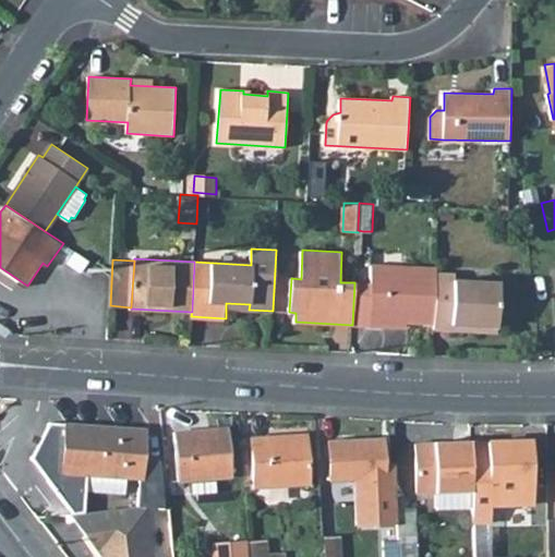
[(372,264),(369,325),(385,326),(386,321),(434,324),(437,273),(437,267),(372,264)]
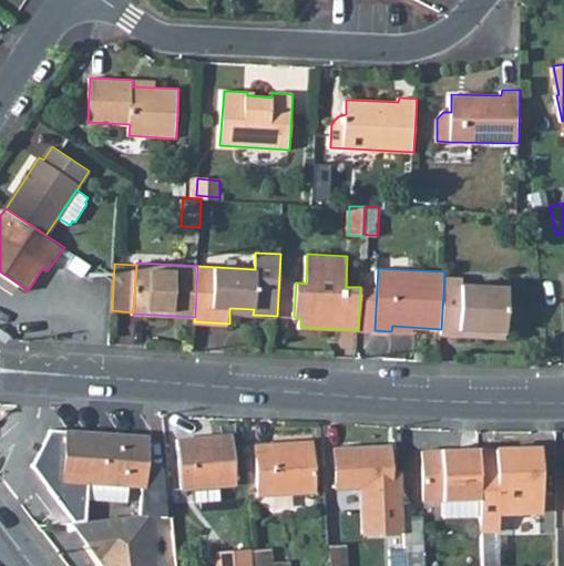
[(441,329),(441,335),(460,336),(460,330),(505,332),(508,287),(463,285),(463,278),(444,277),(441,329)]
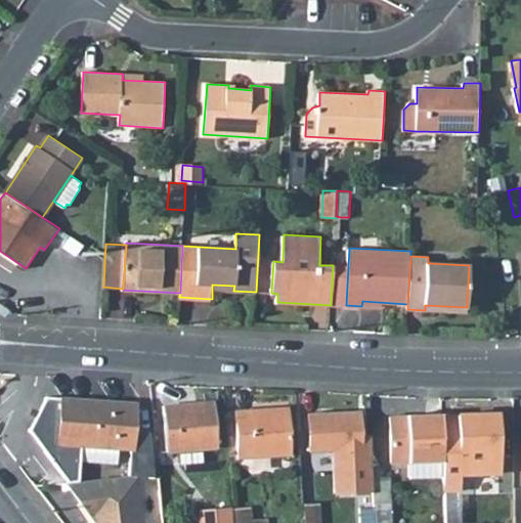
[(10,308),(0,301),(0,312),(5,316),(10,308)]
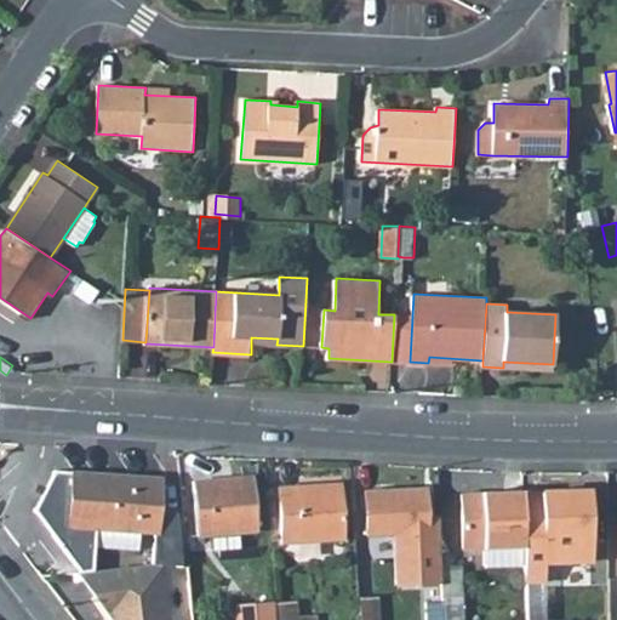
[(158,532),(155,563),(172,564),(186,564),(181,511),(161,510),(164,477),(57,470),(36,510),(84,572),(97,570),(98,546),(100,528),(142,530),(158,532)]
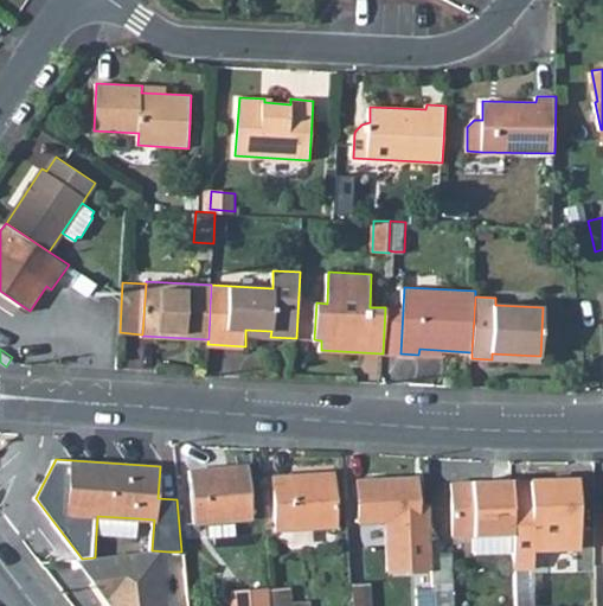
[(196,523),(209,522),(210,537),(238,535),(236,520),(255,517),(250,464),(191,470),(196,523)]
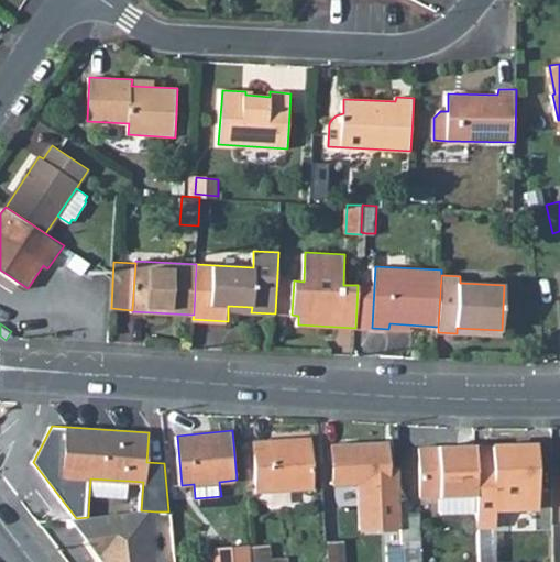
[(314,487),(310,438),(255,441),(259,492),(314,487)]
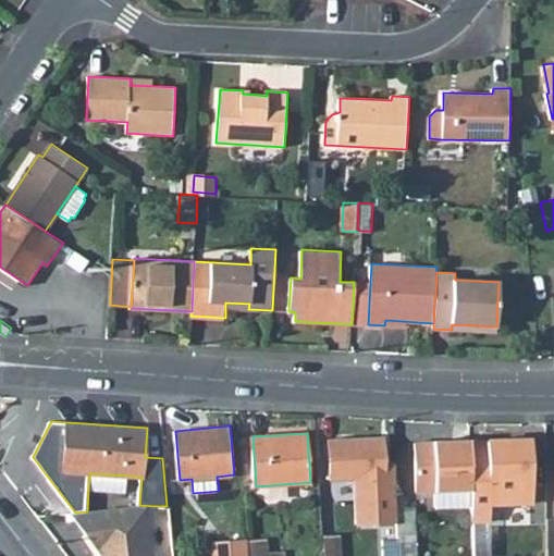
[(388,499),(384,443),(359,444),(359,439),(331,440),(332,480),(370,478),(371,501),(388,499)]
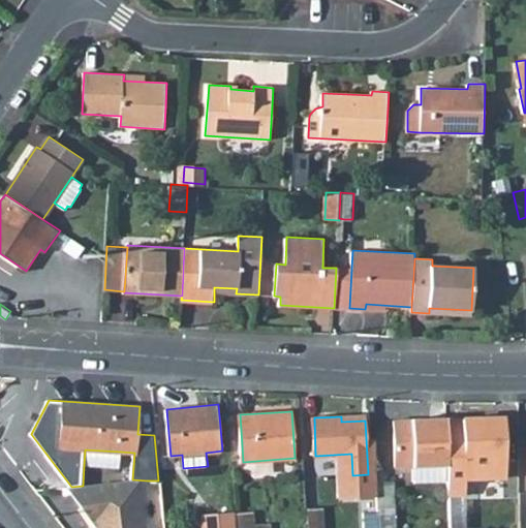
[(449,418),(450,463),(499,462),(506,462),(504,417),(449,418)]
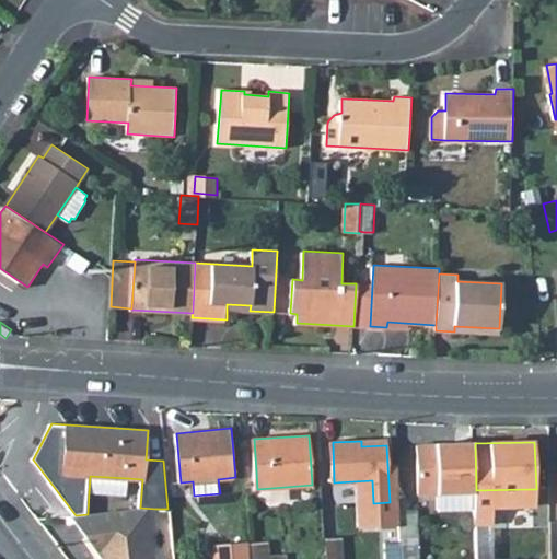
[(440,493),(441,510),(474,509),(474,492),(476,492),(476,490),(475,443),(419,444),(419,495),(440,493)]
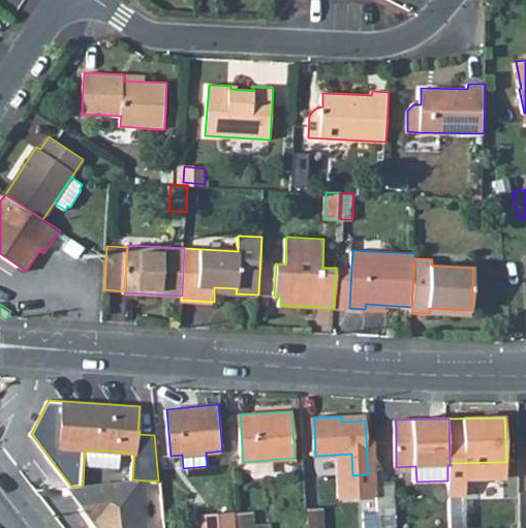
[(121,452),(85,449),(84,465),(120,468),(121,452)]
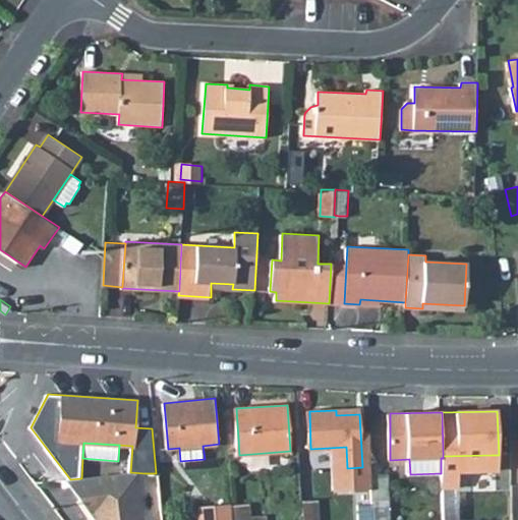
[(492,455),(443,456),(443,458),(443,471),(493,470),(492,455)]
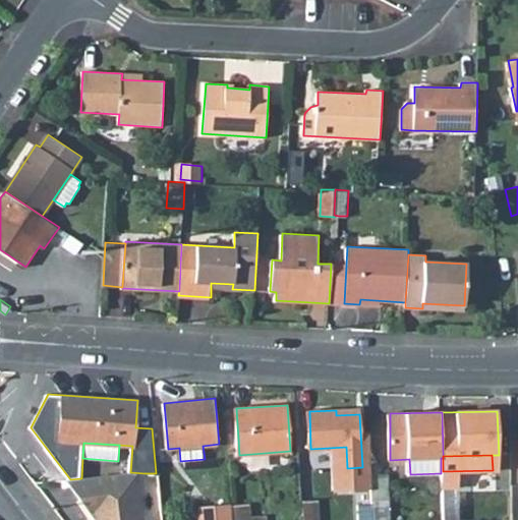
[(70,479),(68,479),(95,519),(146,519),(145,513),(141,513),(139,488),(146,488),(145,473),(130,472),(81,478),(70,479)]
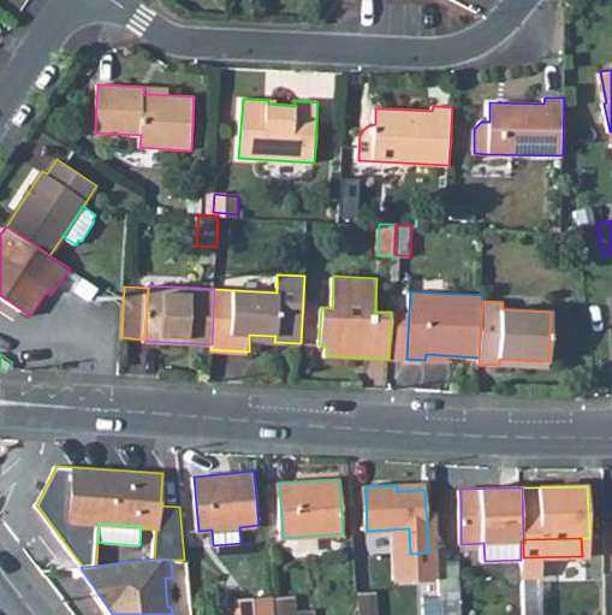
[(461,614),(459,560),(440,561),(441,614),(461,614)]
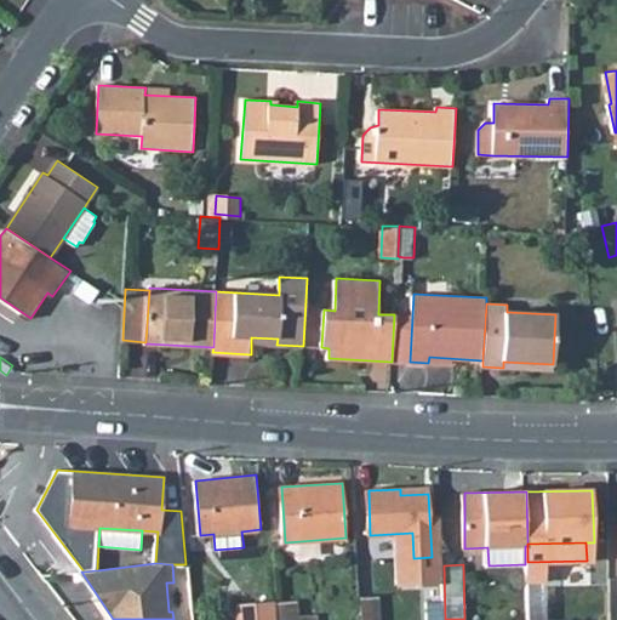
[(427,566),(428,619),(445,619),(444,566),(427,566)]
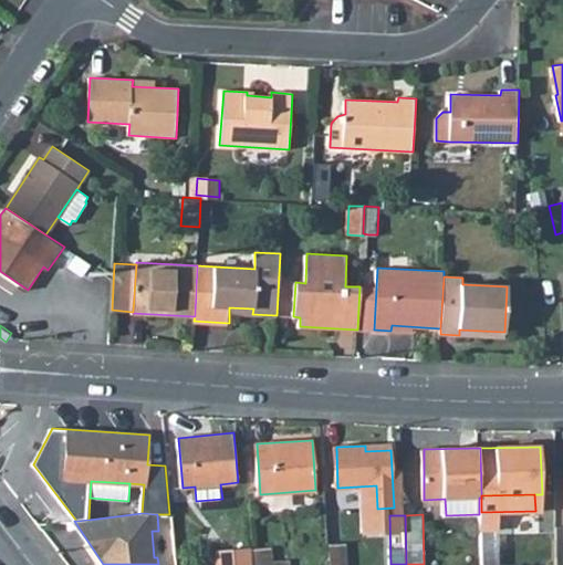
[(329,543),(330,564),(347,564),(346,542),(329,543)]
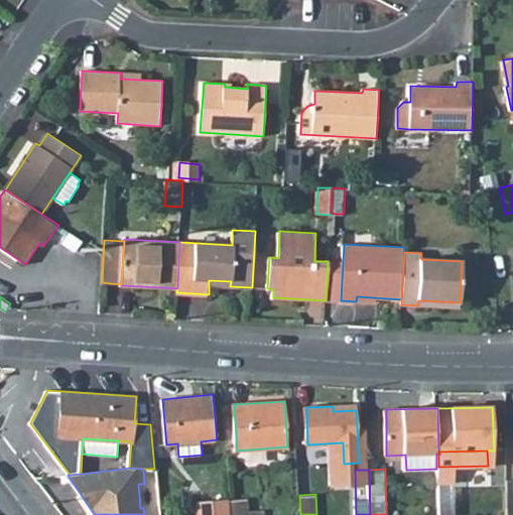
[(250,513),(249,501),(230,502),(231,514),(265,514),(266,512),(250,513)]
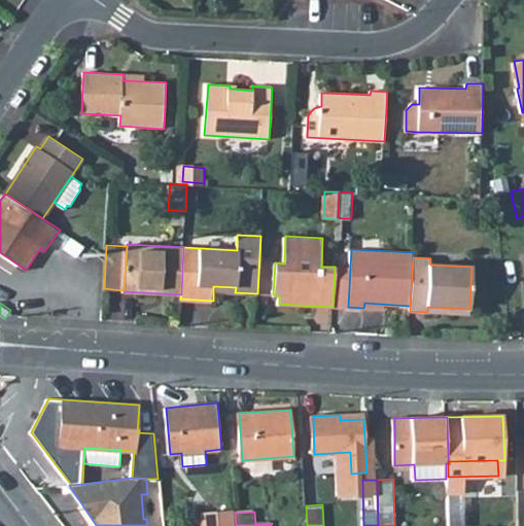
[(236,525),(235,513),(217,515),(217,525),(236,525)]
